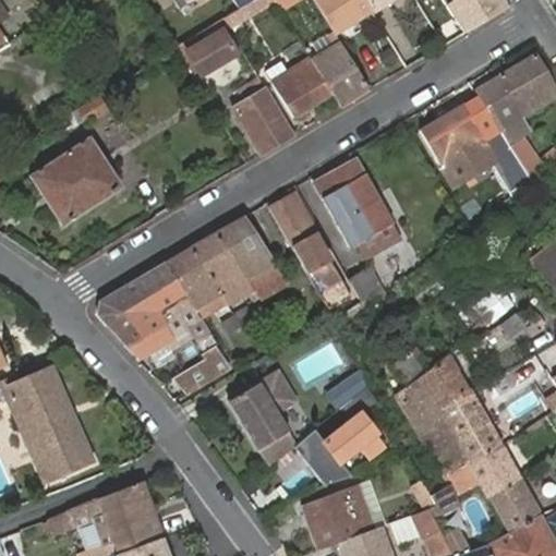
[(0,0),(0,48),(12,41),(0,23),(0,0)]
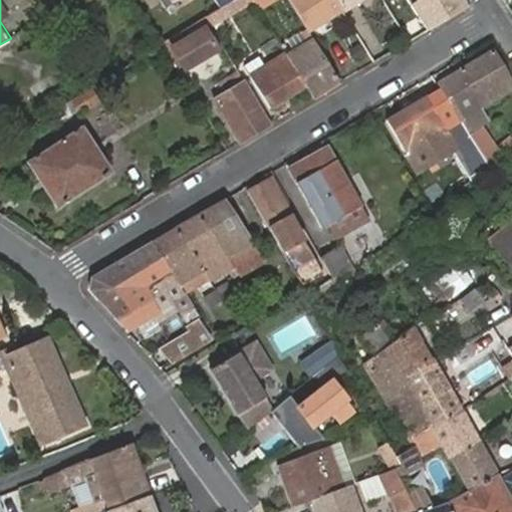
[(215,28),(258,1),(257,0),(232,0),(208,15),(212,22),(215,28)]
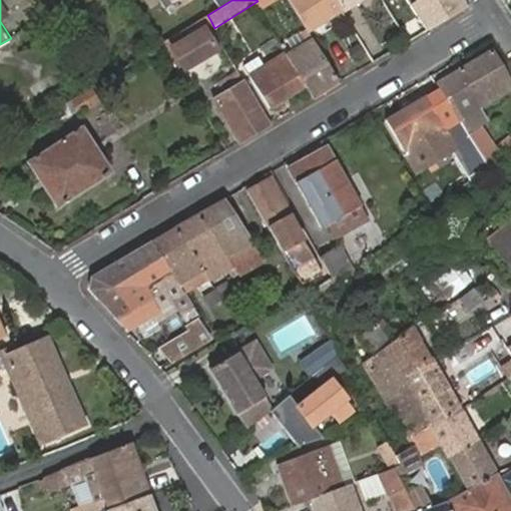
[(257,0),(258,1),(262,8),(275,0),(257,0)]
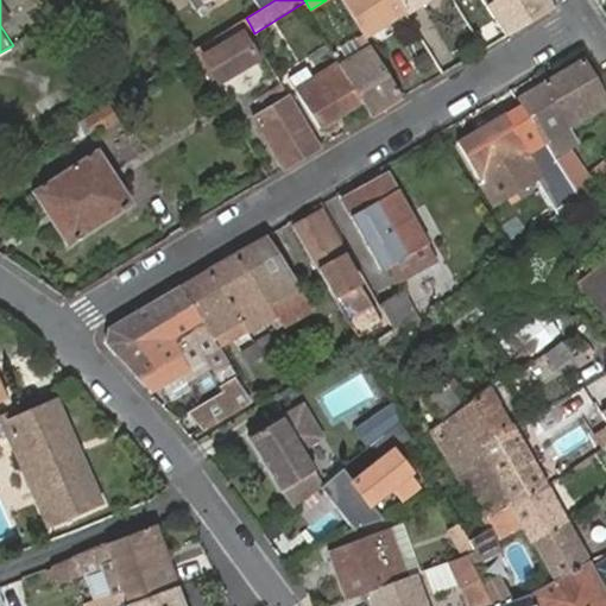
[(410,11),(402,0),(345,0),(367,33),(370,37),(410,11)]
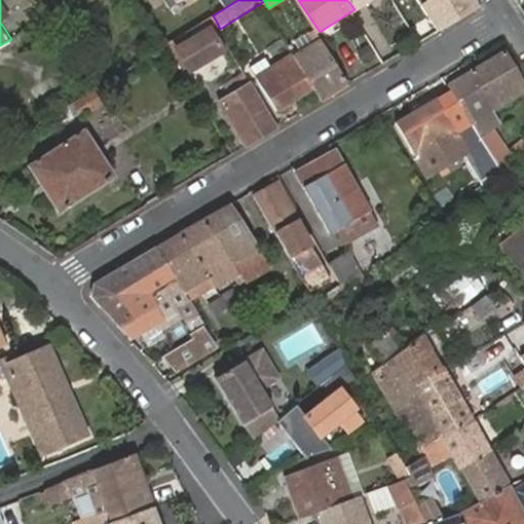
[(347,0),(354,9),(354,10),(371,0),(347,0)]
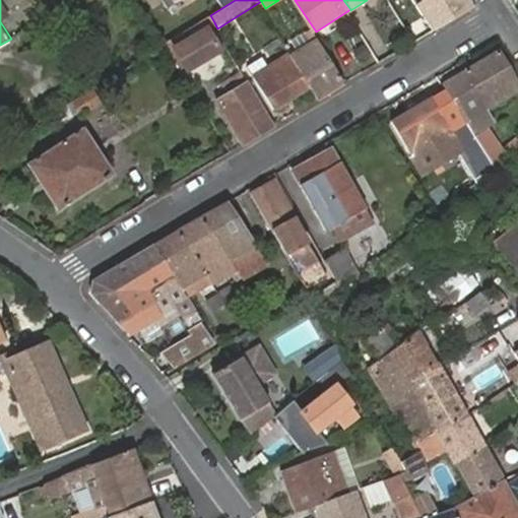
[(471,6),(467,0),(415,0),(435,29),(471,6)]
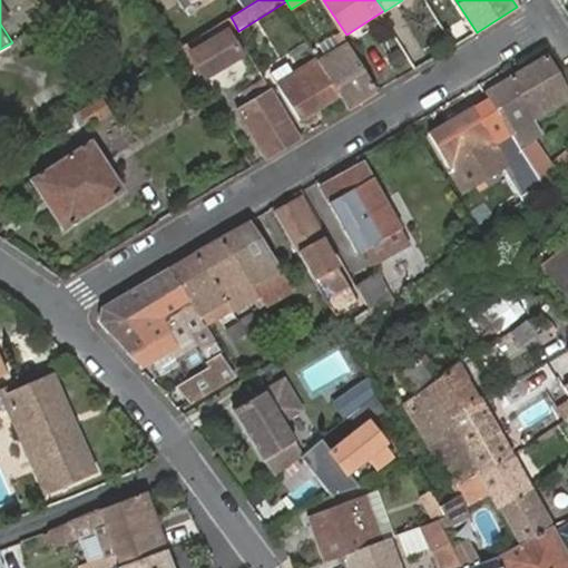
[(231,17),(221,22),(225,30),(229,28),(235,25),(231,17)]
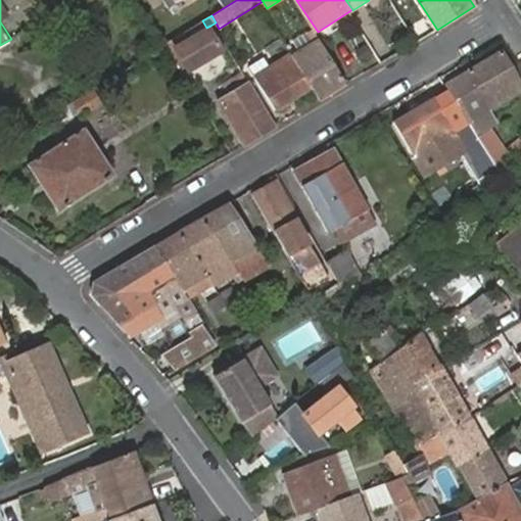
[(224,49),(210,26),(206,28),(179,43),(192,67),(224,49)]
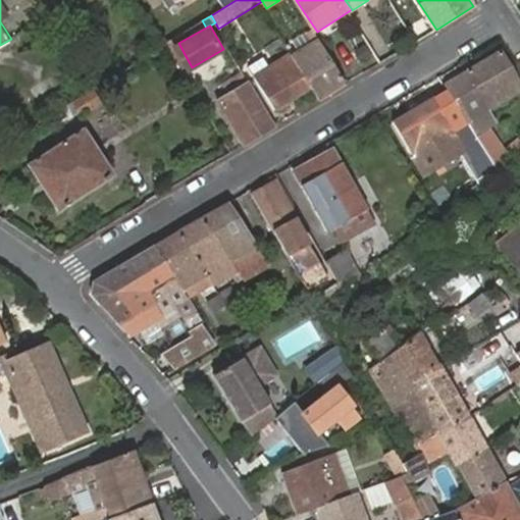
[(317,32),(315,29),(308,33),(314,41),(293,54),(312,85),(319,99),(347,83),(317,32)]
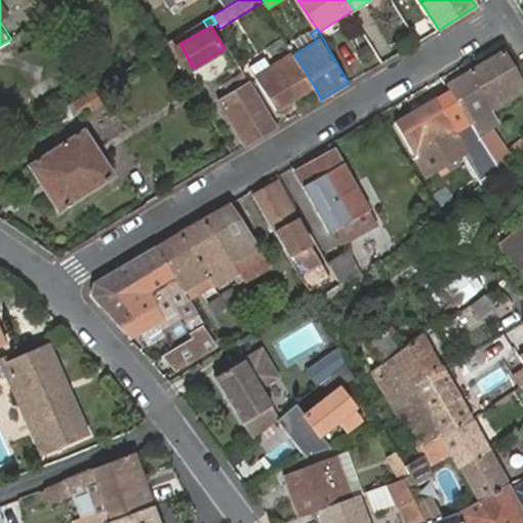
[(501,51),(447,84),(470,119),(480,134),(491,126),(496,123),(489,112),(511,99),(509,96),(522,88),(522,84),(501,51)]
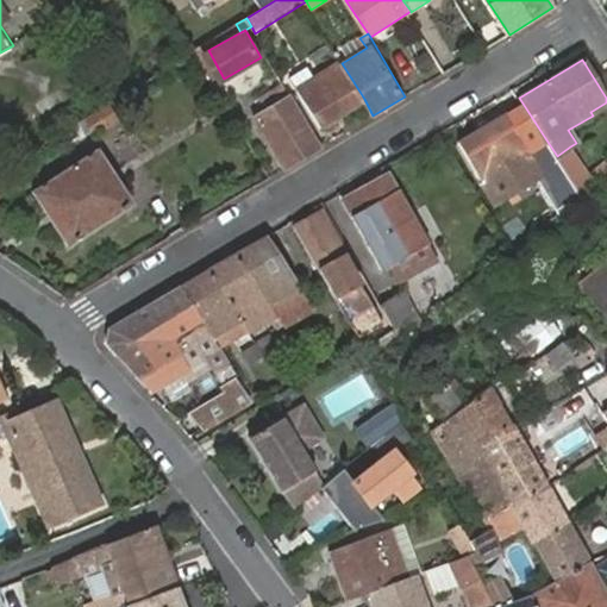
[(364,99),(342,63),(315,77),(298,89),(321,126),(364,99)]
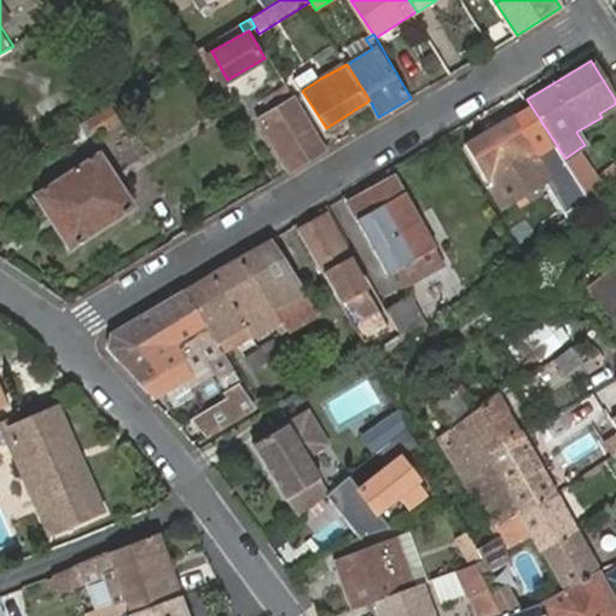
[(302,91),(320,79),(313,67),(294,77),(302,91)]
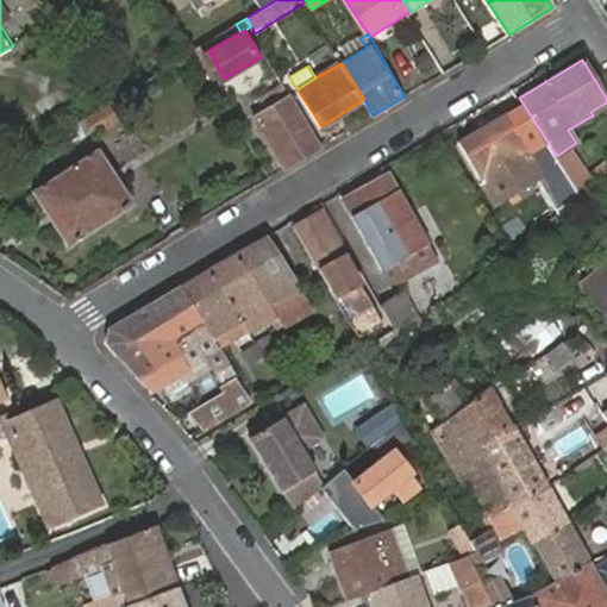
[(256,116),(286,167),(321,145),(283,83),(262,95),(269,107),(256,116)]
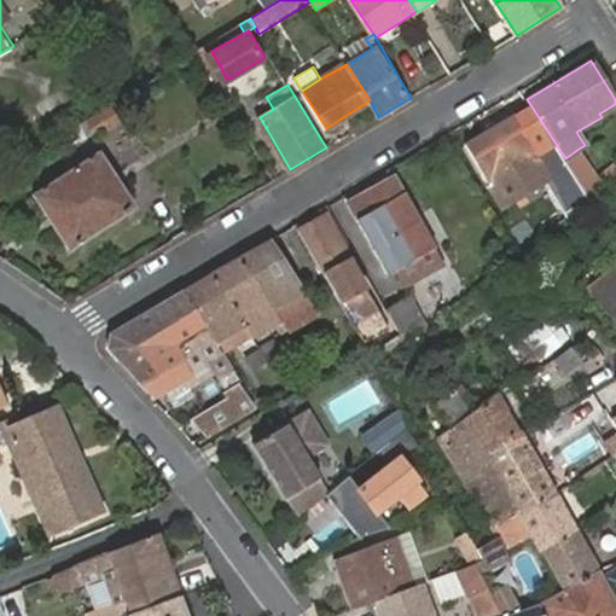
[(551,176),(536,151),(513,114),(465,144),(501,207),(513,199),(539,184),(551,176)]
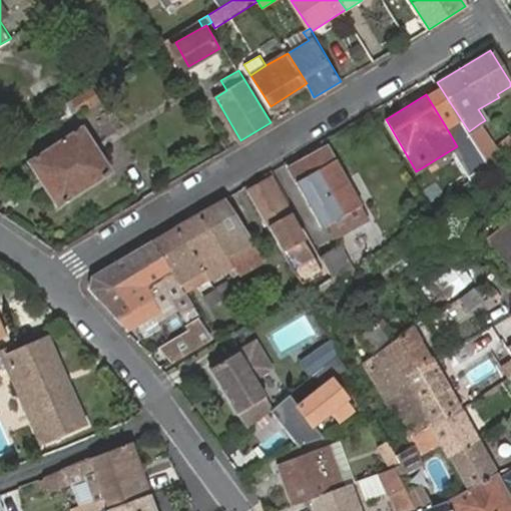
[(457,146),(459,150),(464,147),(475,139),(469,131),(459,116),(445,125),(457,146)]
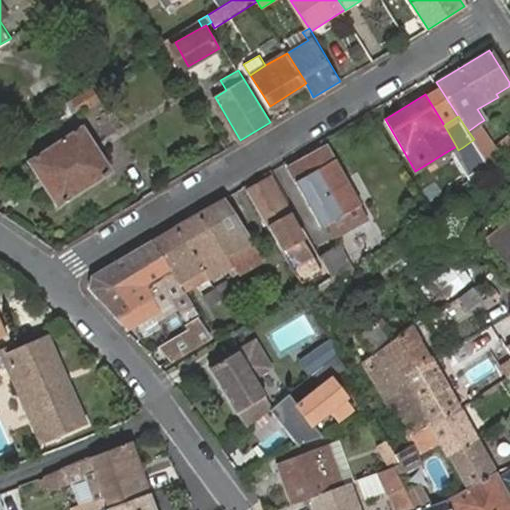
[(489,162),(509,146),(509,134),(494,145),(479,123),(468,131),(474,139),(488,161),(489,162)]
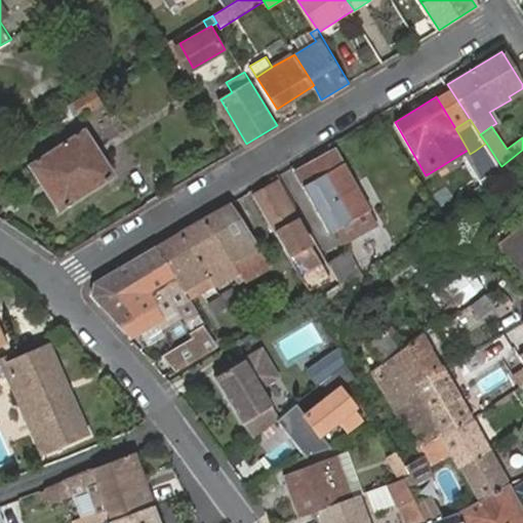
[(57,211),(114,174),(82,128),(28,164),(57,211)]
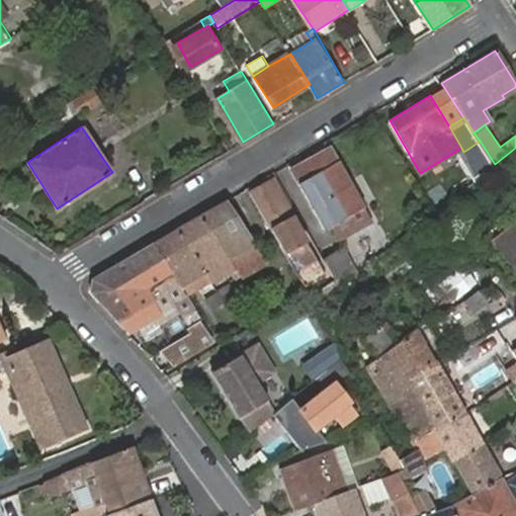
[(460,180),(465,187),(478,177),(477,175),(494,163),(480,141),(468,149),(463,152),(475,171),(460,180)]
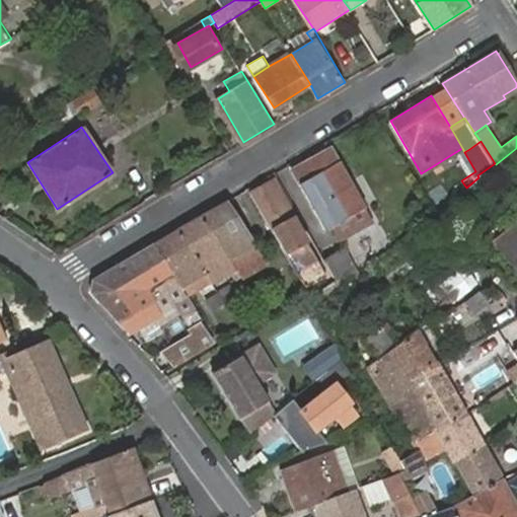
[(331,225),(365,206),(331,145),(292,167),(324,228),(331,225)]
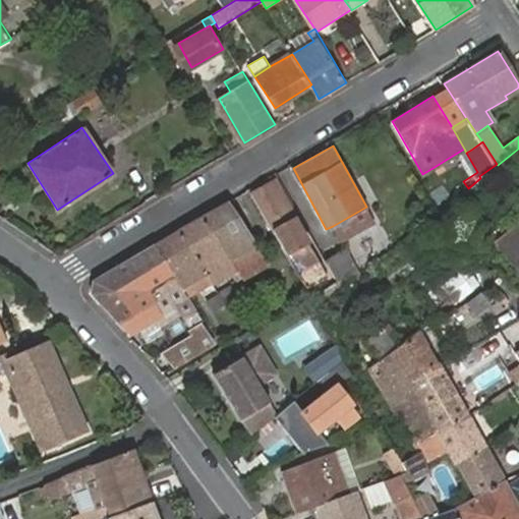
[(454,155),(433,168),(439,181),(462,168),(454,155)]
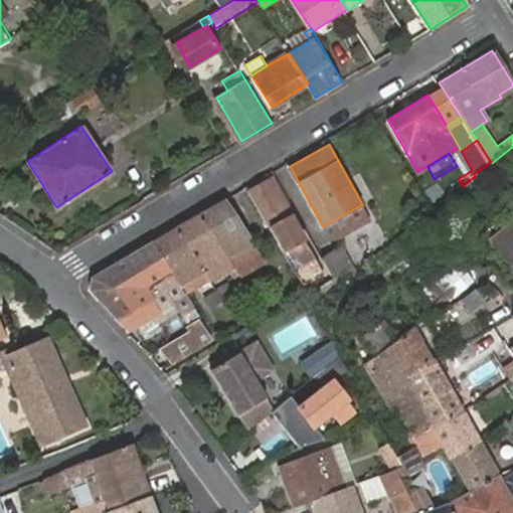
[(278,237),(287,253),(295,266),(304,261),(313,254),(272,178),(251,189),(278,237)]
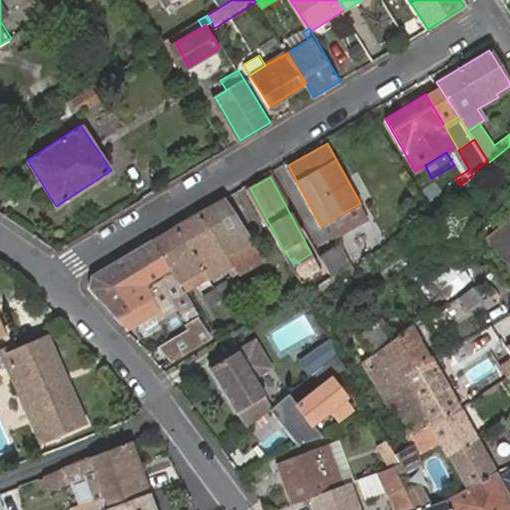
[(223,196),(250,239),(260,233),(233,190),(223,196)]
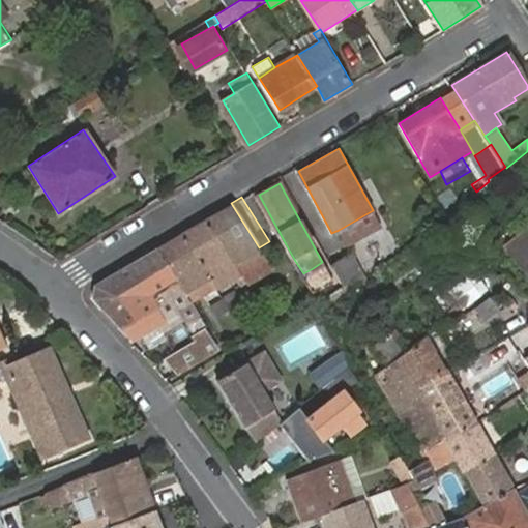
[(245,280),(246,282),(271,268),(259,247),(231,203),(207,217),(241,272),(245,280)]
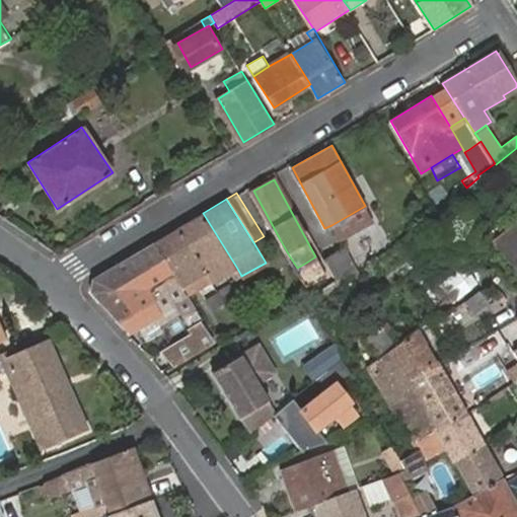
[(372,220),(365,206),(331,225),(339,238),(372,220)]
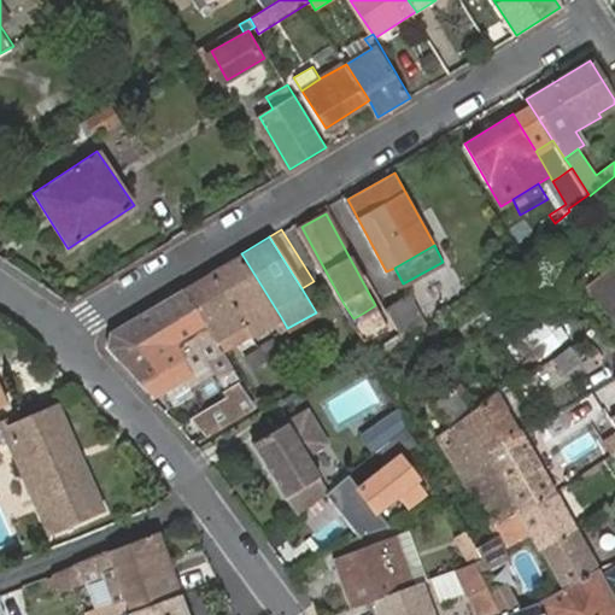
[(241,253),(212,271),(252,334),(275,321),(281,317),(241,253)]
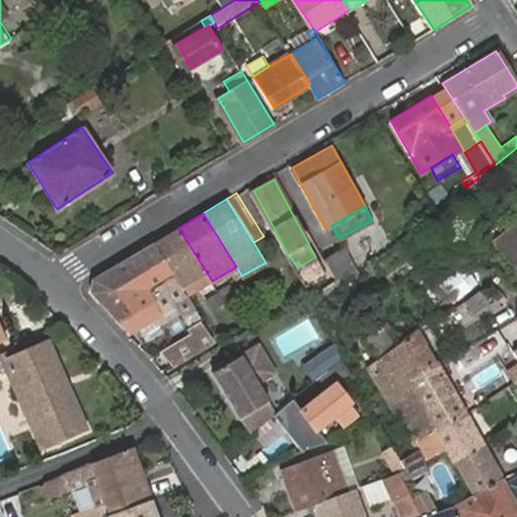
[(516,225),(498,240),(516,264),(516,225)]
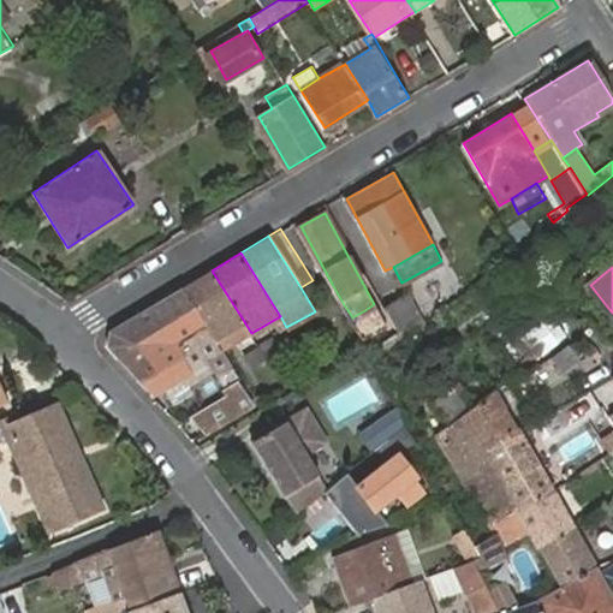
[(212,271),(183,287),(208,328),(221,350),(224,349),(251,333),(212,271)]
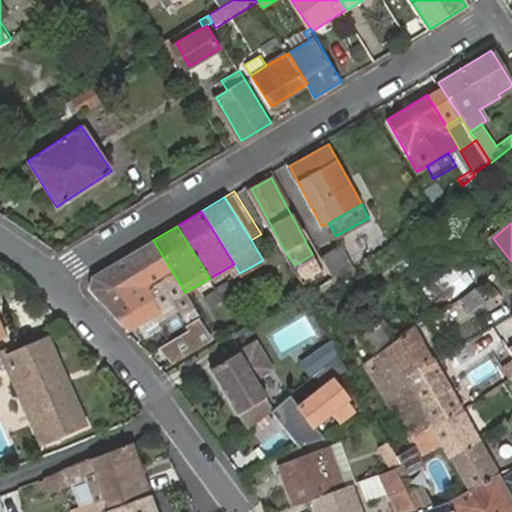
[(92,275),(90,289),(99,299),(154,269),(161,281),(174,274),(153,240),(92,275)]
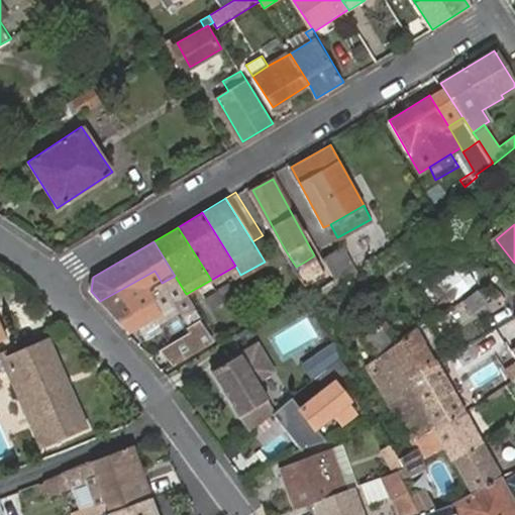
[(323,260),(338,286),(368,263),(363,252),(349,259),(344,248),(323,260)]
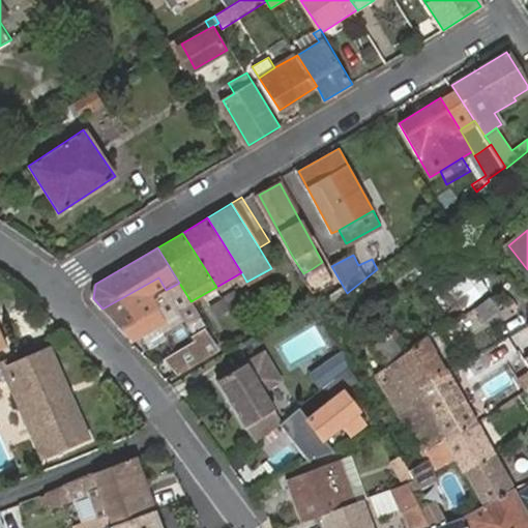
[(282,269),(300,299),(314,291),(303,273),(295,261),(282,269)]
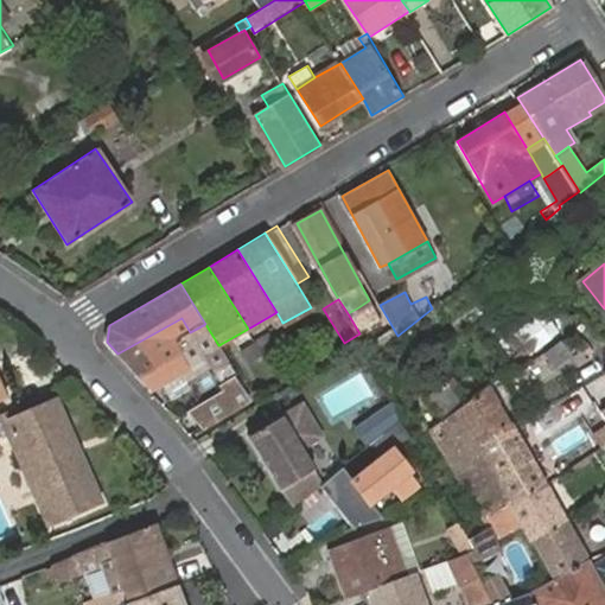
[(358,307),(370,326),(380,320),(369,300),(358,307)]
